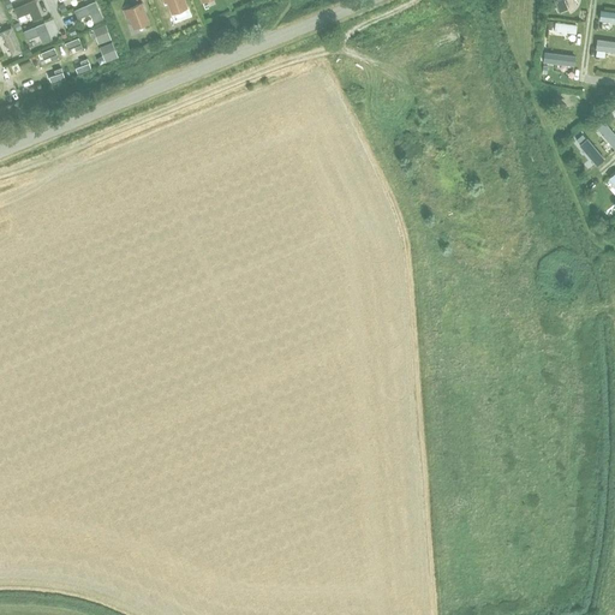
[(35,0),(13,10),(17,18),(29,13),(33,23),(42,19),(35,0)]
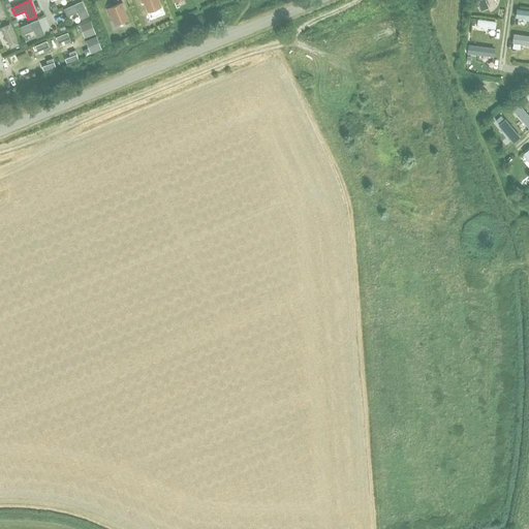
[(157,0),(139,0),(141,3),(144,2),(148,11),(160,7),(157,0)]
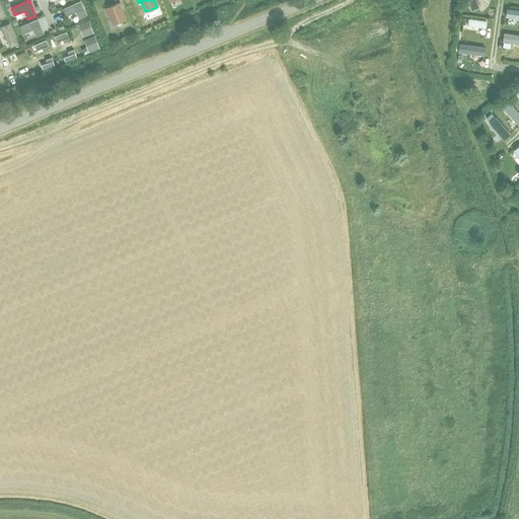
[(465,0),(470,11),(477,8),(473,0),(465,0)]
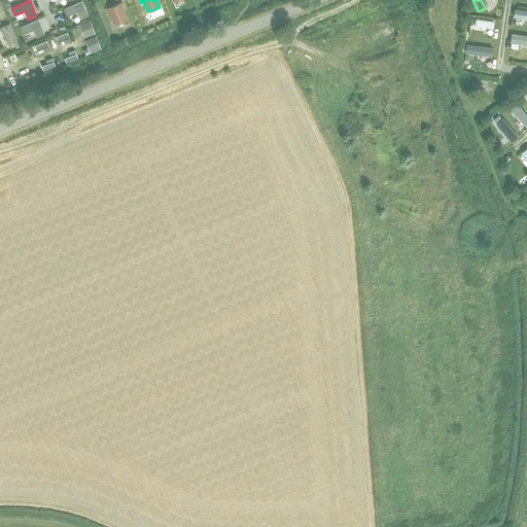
[(81,2),(63,10),(66,16),(76,12),(79,21),(88,16),(81,2)]
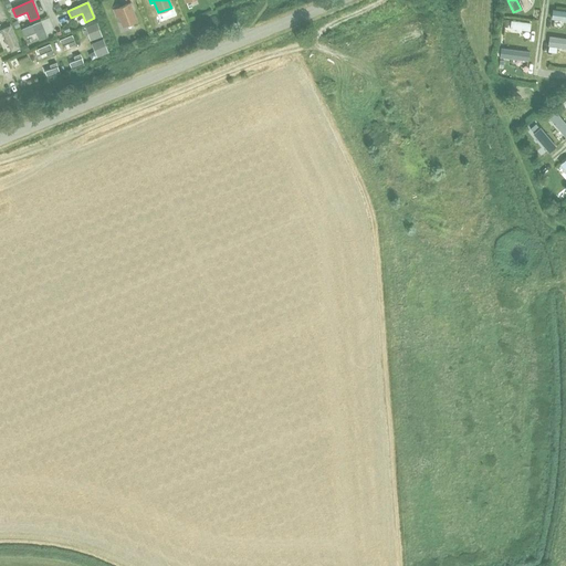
[(129,3),(113,9),(116,17),(118,16),(123,27),(136,21),(129,3)]
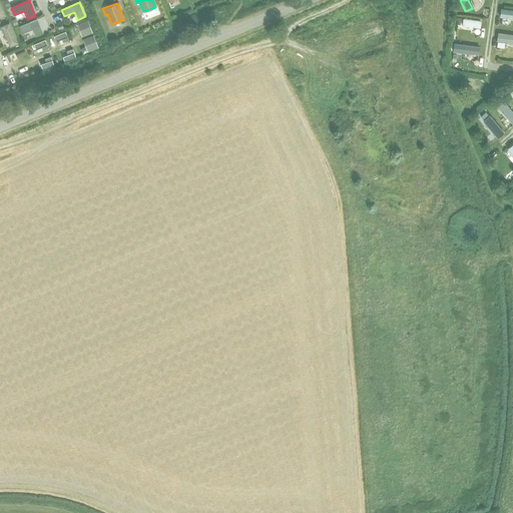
[(512,17),(512,9),(500,8),(499,16),(512,17)]
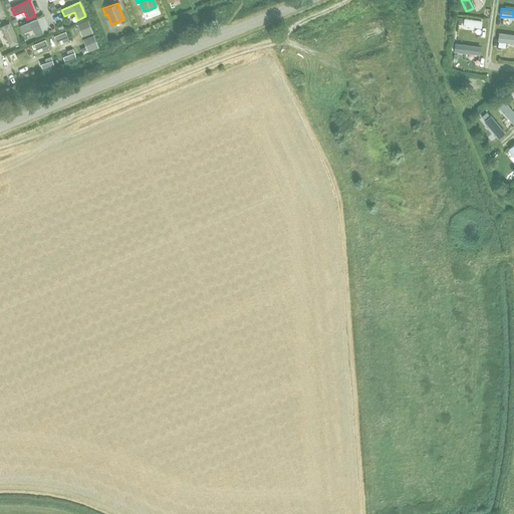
[(480,27),(481,19),(463,17),(462,25),(480,27)]
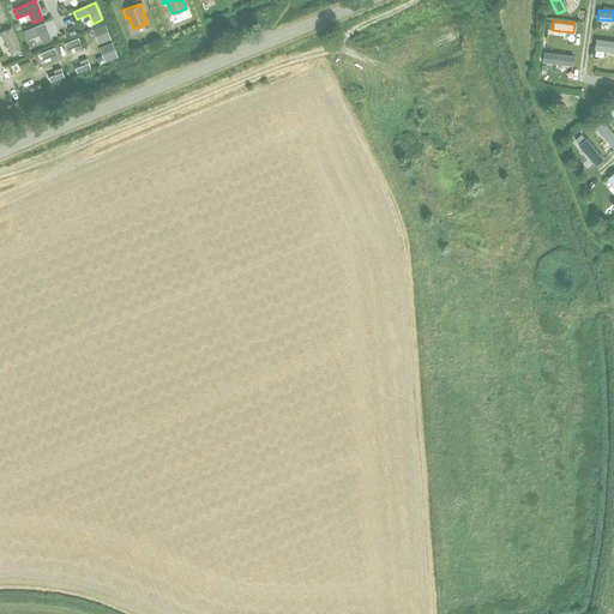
[(110,38),(104,23),(92,28),(97,43),(110,38)]
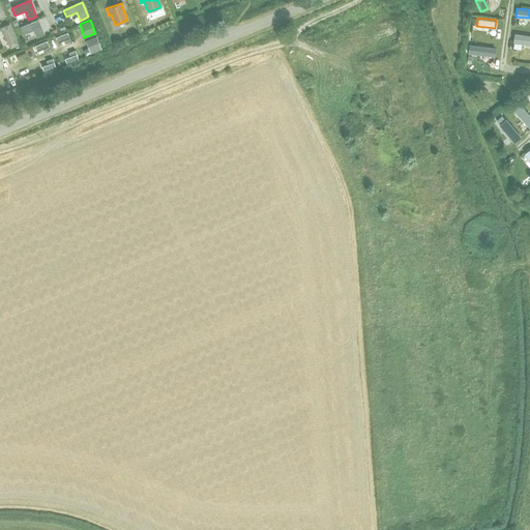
[(38,21),(20,28),(23,36),(33,31),(36,38),(45,35),(38,21)]
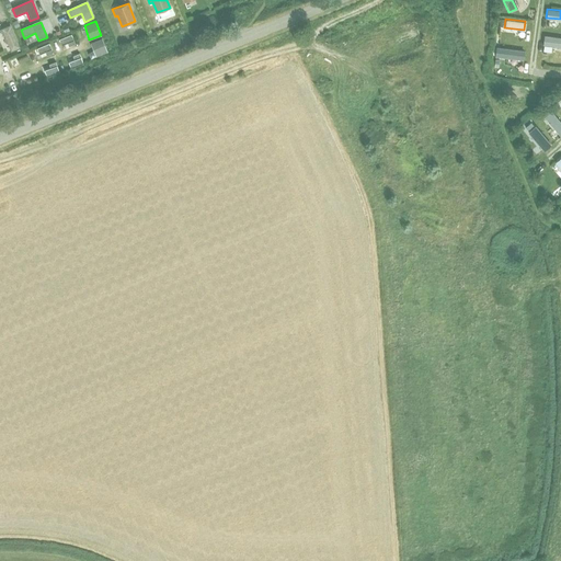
[(20,46),(10,25),(1,29),(11,50),(20,46)]
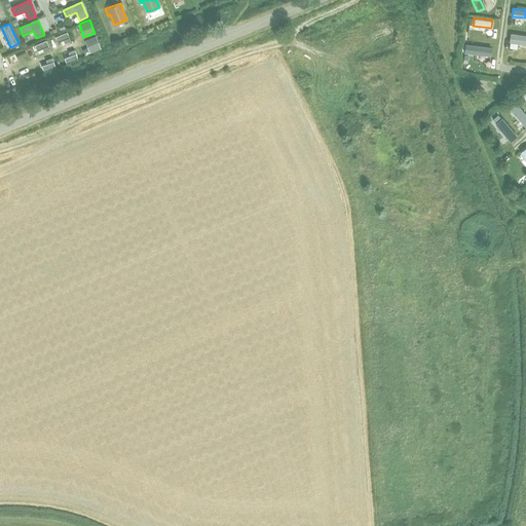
[(69,37),(67,31),(55,36),(58,41),(69,37)]
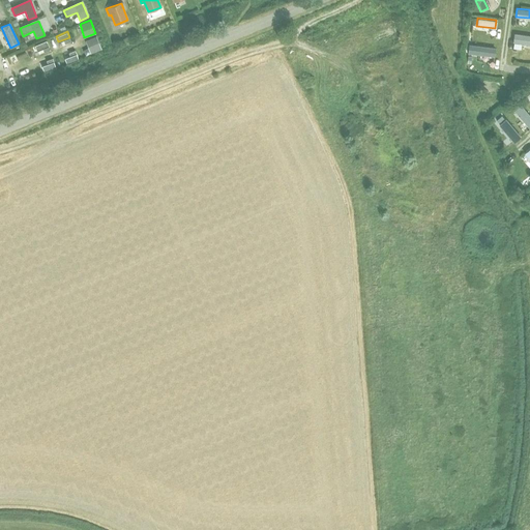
[(529,34),(513,33),(512,41),(529,43),(529,34)]
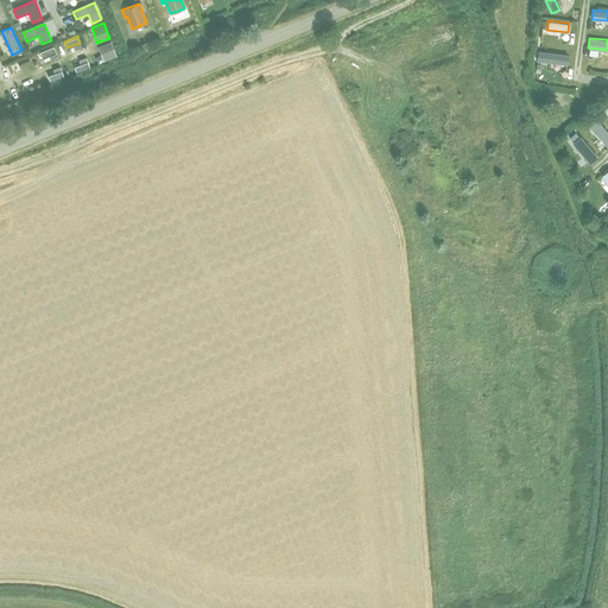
[(116,56),(111,40),(99,46),(105,61),(116,56)]
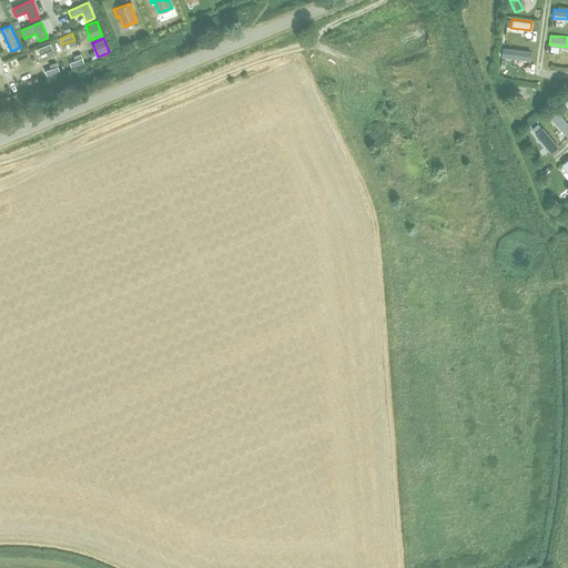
[(52,49),(49,43),(37,48),(39,53),(52,49)]
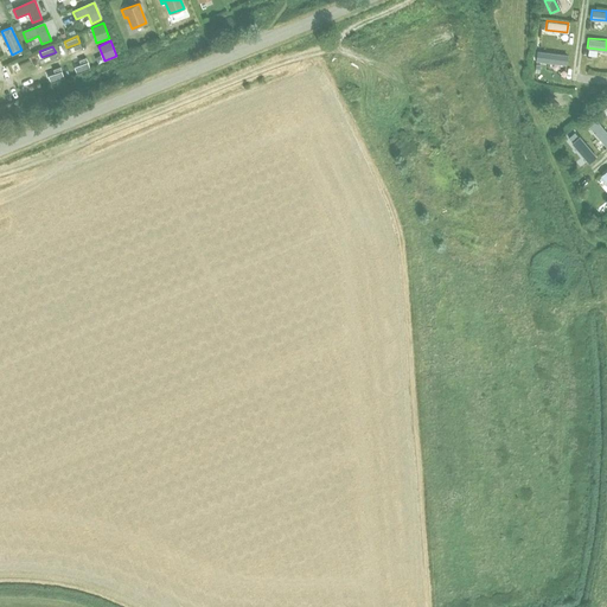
[(566,65),(567,55),(536,51),(535,61),(566,65)]
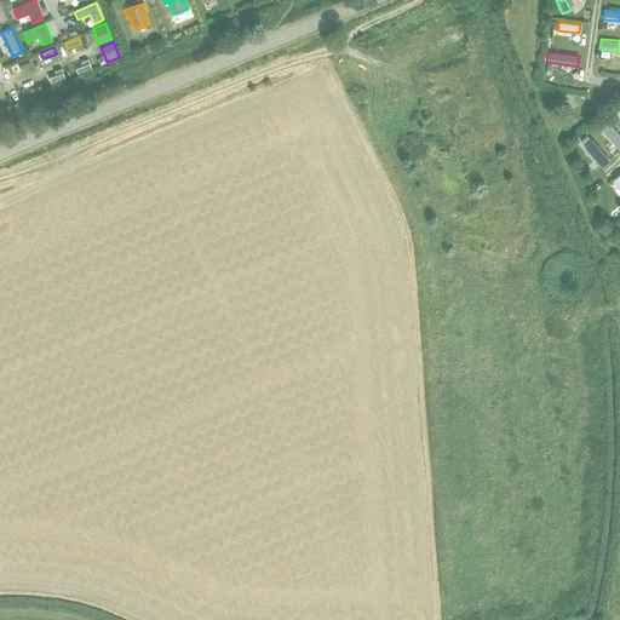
[(32,65),(29,61),(19,65),(22,70),(32,65)]
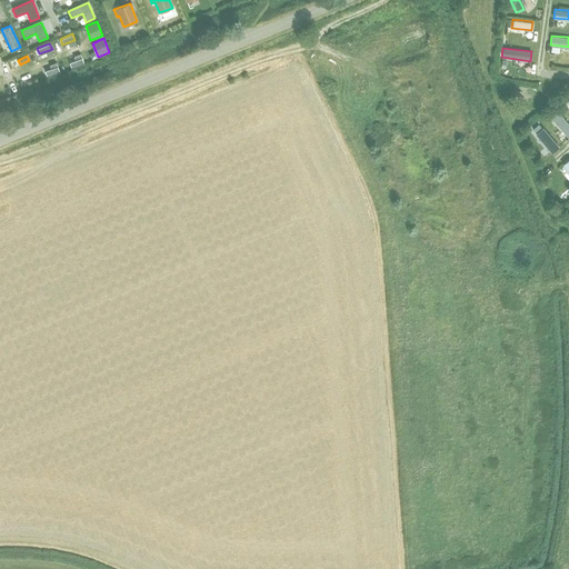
[(85,63),(81,57),(70,62),(72,68),(85,63)]
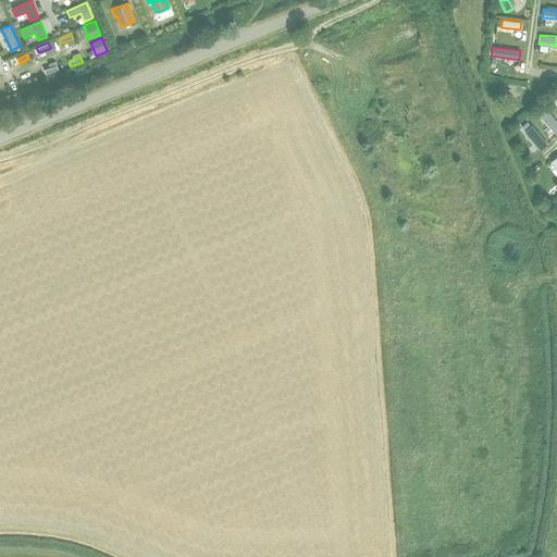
[(59,71),(57,64),(45,69),(47,75),(59,71)]
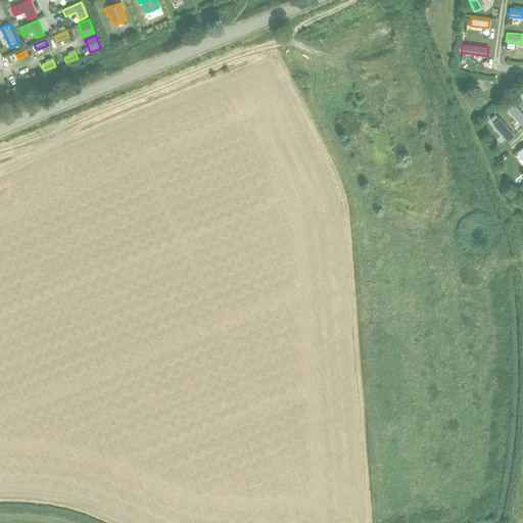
[(522,113),(514,102),(508,107),(522,126),(522,113)]
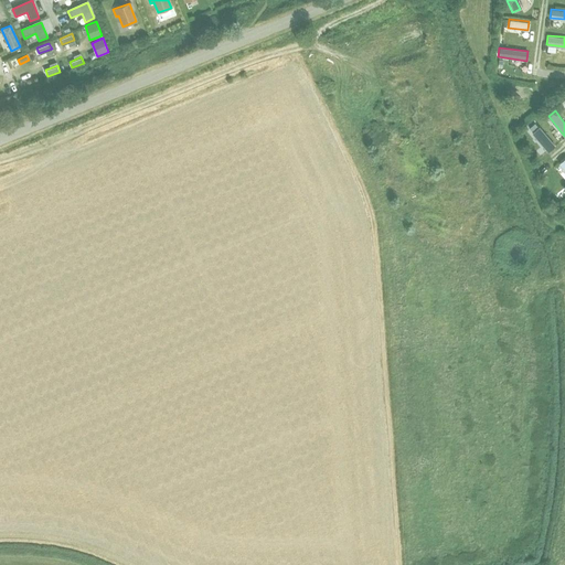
[(555,146),(539,127),(531,132),(547,151),(555,146)]
